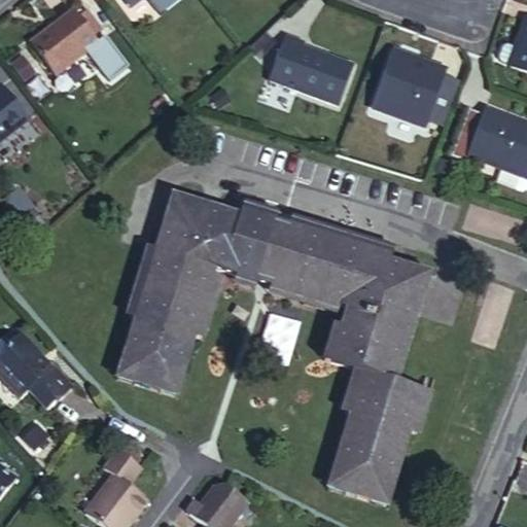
[(130,0),(125,4),(129,9),(141,0),(130,0)]
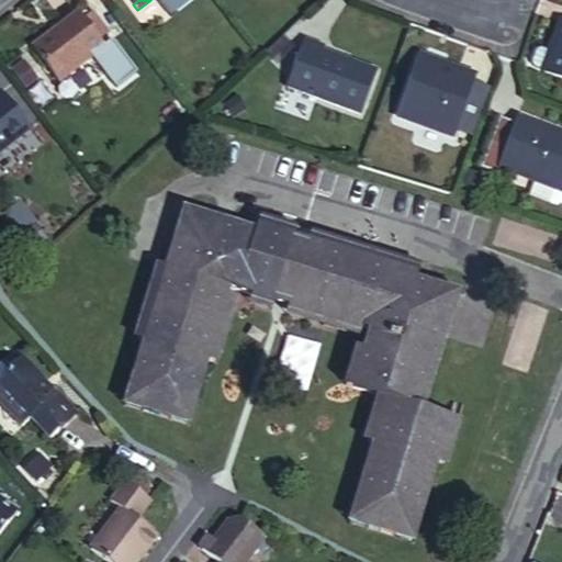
[(78,12),(31,48),(58,82),(105,45),(100,40),(83,18),(78,12)]
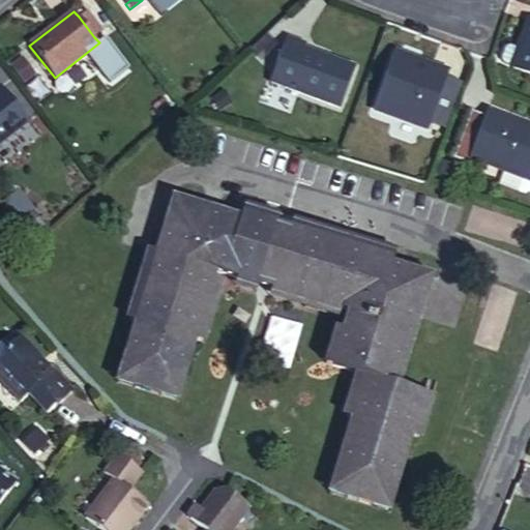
[(87,11),(79,17),(94,37),(102,30),(87,11)]
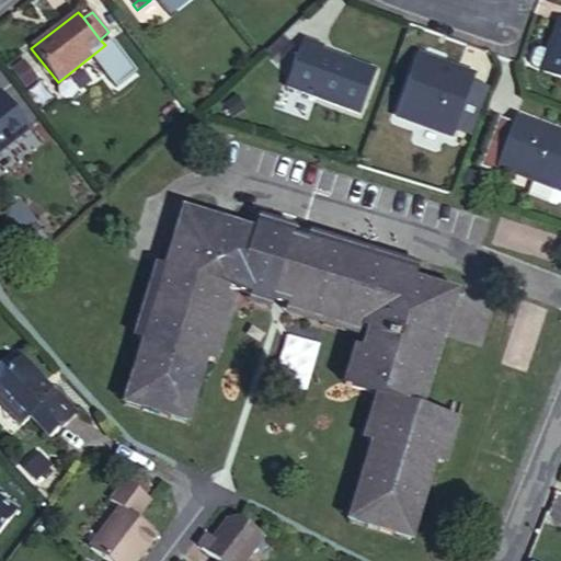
[(560,29),(552,53),(548,52),(540,75),(560,82),(560,29)]
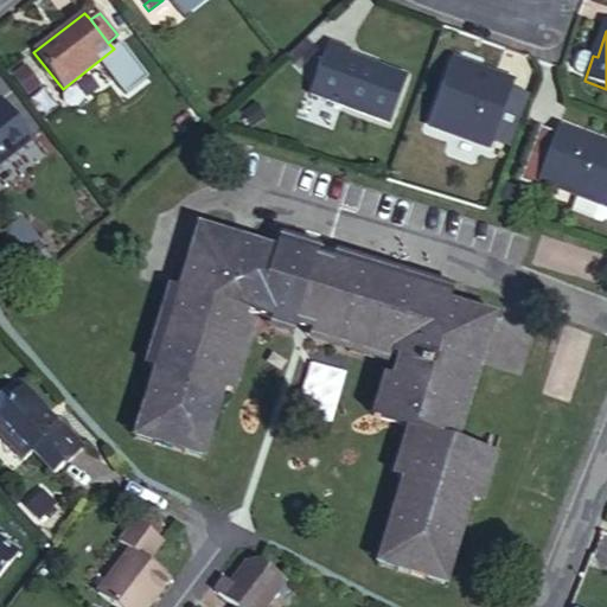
[(347,48),(327,42),(308,91),(388,120),(404,75),(345,53),(347,48)]
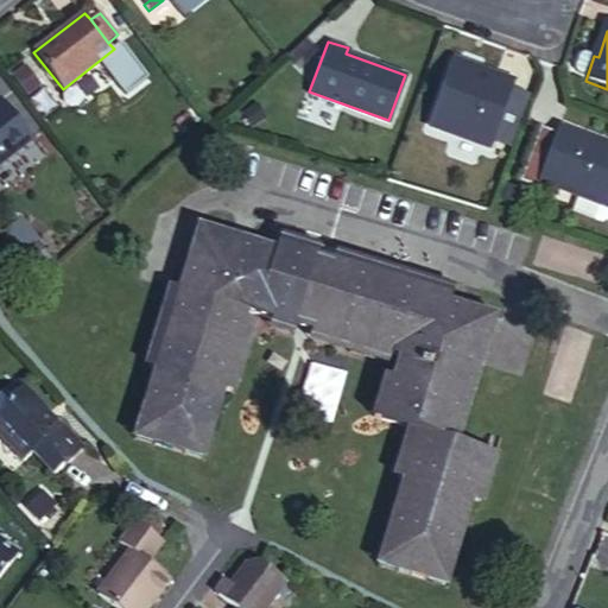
[(496,80),(451,63),(430,124),(492,146),(493,141),(513,86),(515,80),(498,74),(496,80)]
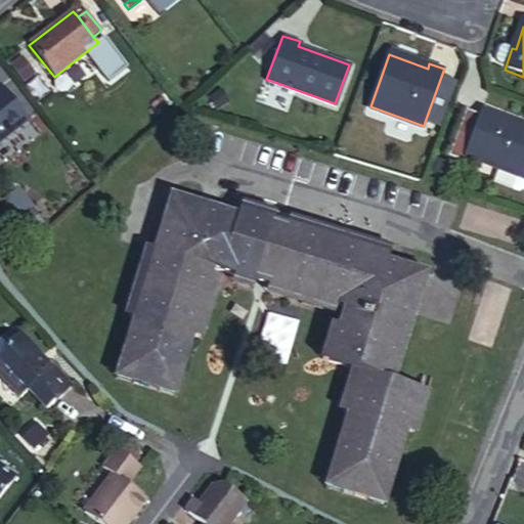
[(18,56),(6,67),(16,80),(29,70),(18,56)]
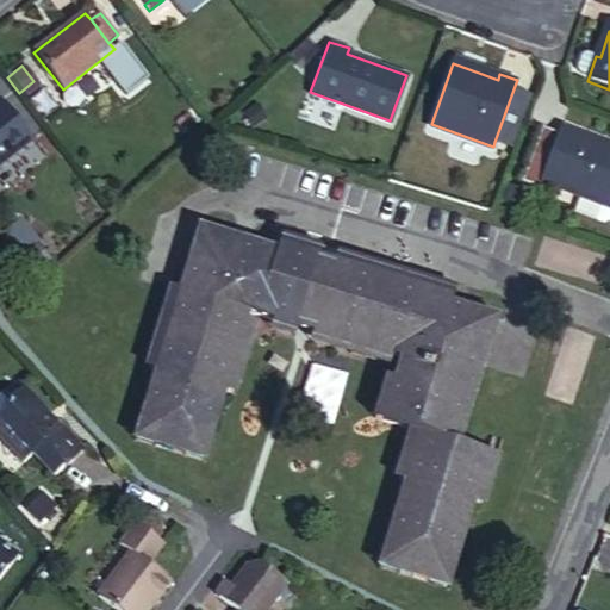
[(534,93),(515,86),(495,142),(512,148),(534,93)]
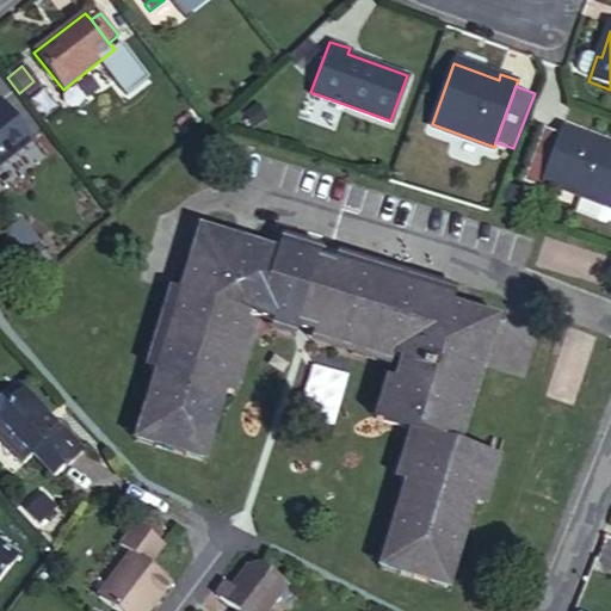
[(0,164),(31,140),(1,99),(0,99),(0,164)]
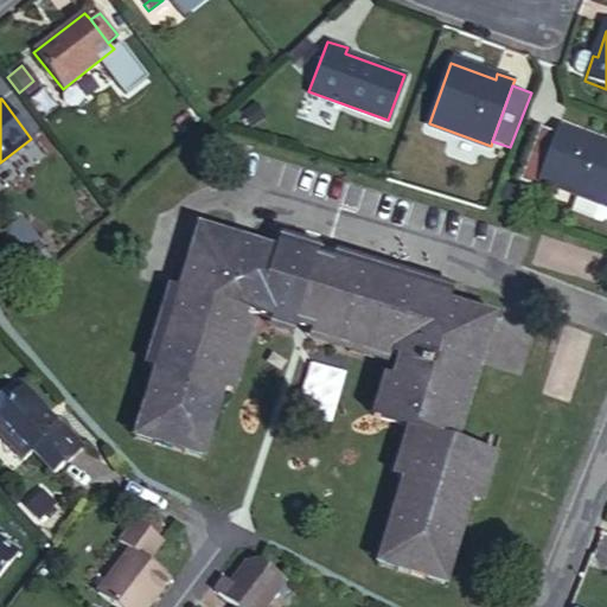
[(251,109),(236,116),(243,131),(259,123),(251,109)]
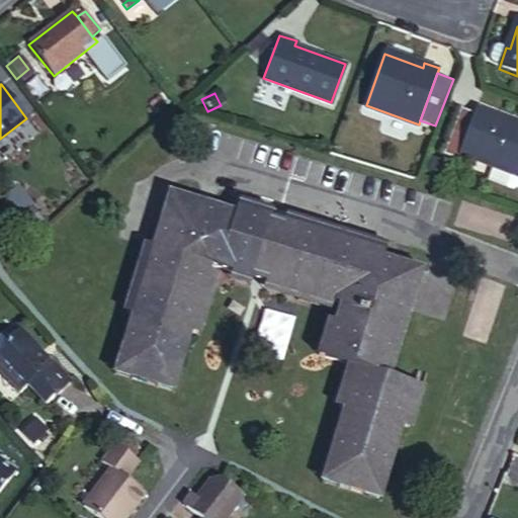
[(514,173),(517,160),(517,126),(508,123),(510,119),(477,107),(475,114),(458,108),(442,153),(458,159),(460,153),(514,173)]
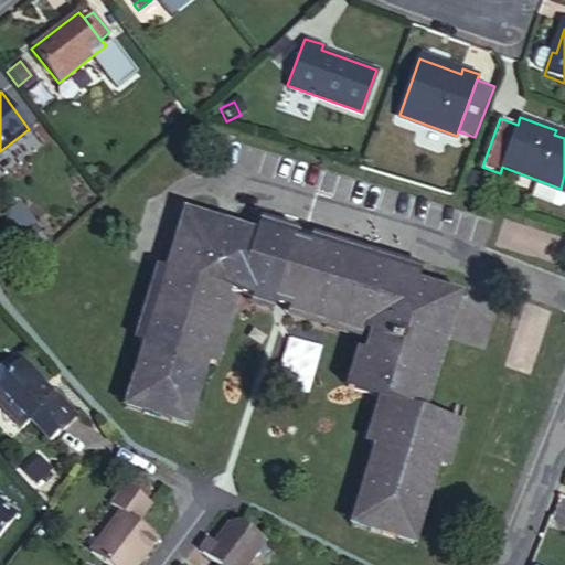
[(420,276),(309,242),(296,237),(298,231),(260,217),(258,225),(256,232),(183,211),(166,270),(144,343),(131,381),(139,383),(131,404),(185,420),(191,400),(199,401),(210,364),(228,300),(232,290),(252,297),(275,305),(289,309),(362,331),(371,334),(364,355),(354,391),(381,400),(377,408),(386,409),(373,448),(356,501),(366,503),(361,523),(409,537),(415,518),(423,520),(439,467),(449,428),(423,422),(427,411),(417,408),(439,337),(448,338),(460,295),(418,281),(420,276)]
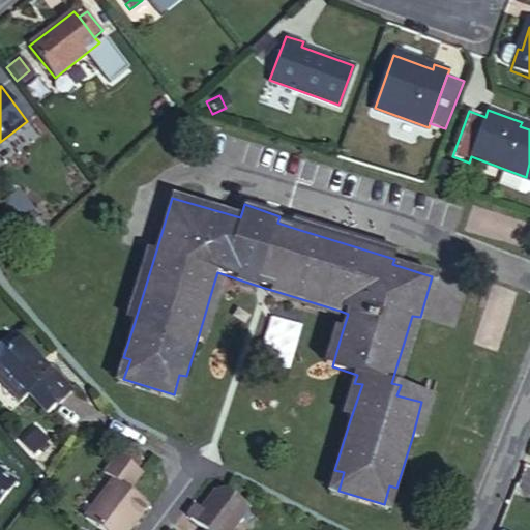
[(17,226),(28,238),(39,228),(28,214),(17,226)]
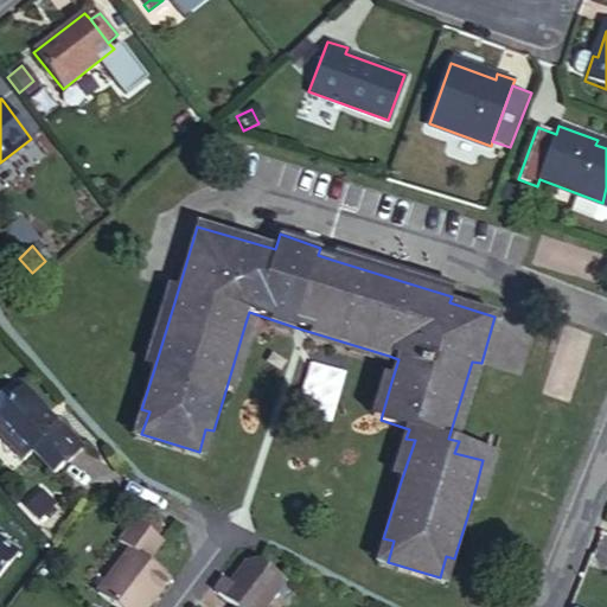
[(334,250),(332,260),(452,296),(454,287),(334,250)]
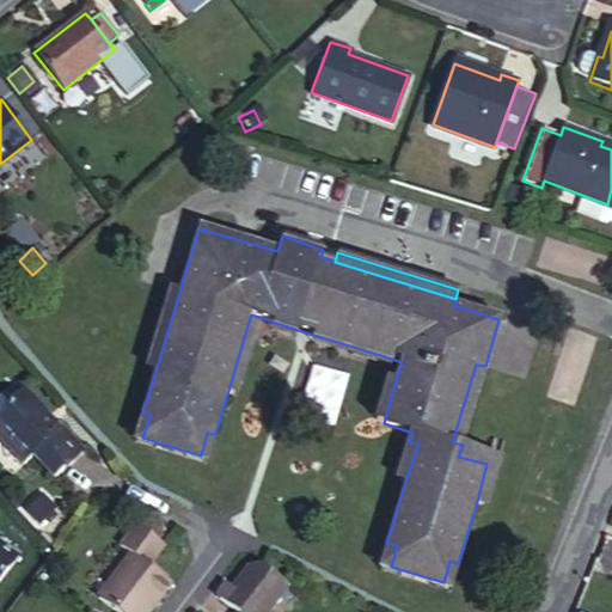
[(155,372),(179,293),(170,289),(146,369),(155,372)]
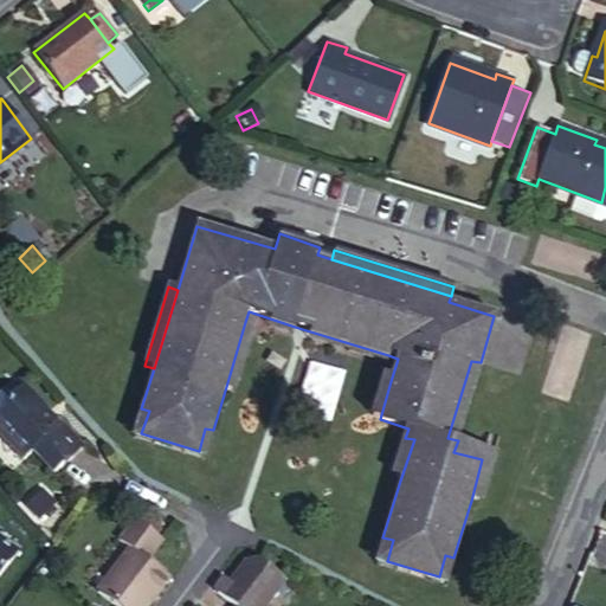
[(292,337),(295,327),(270,318),(268,330),(292,337)]
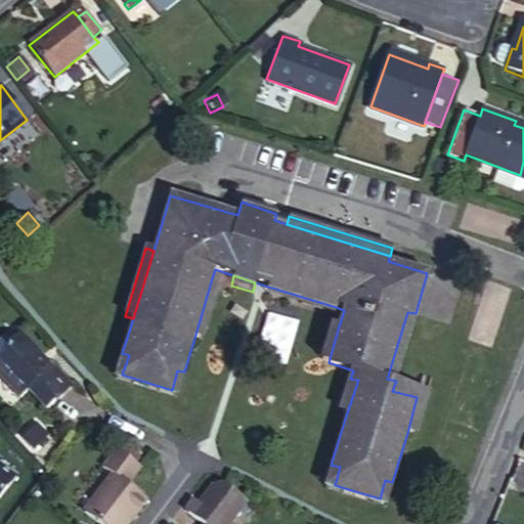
[(220,280),(212,278),(194,338),(203,341),(220,280)]
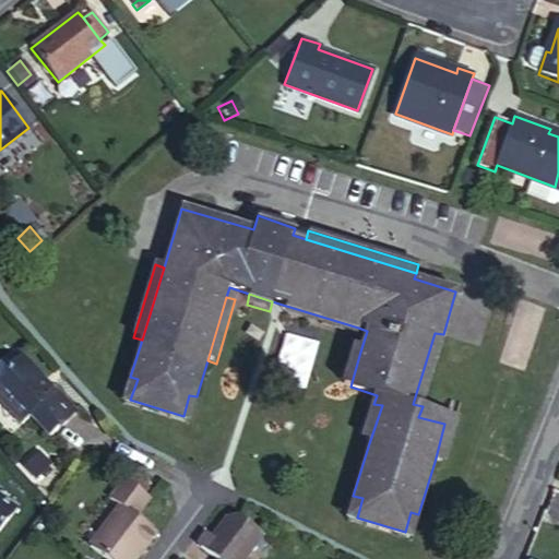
[(356,337),(358,328),(286,306),(283,316),(356,337)]
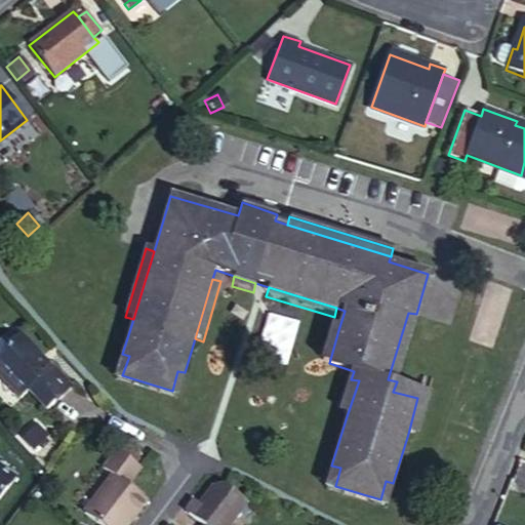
[(397,381),(416,314),(408,313),(388,379),(397,381)]
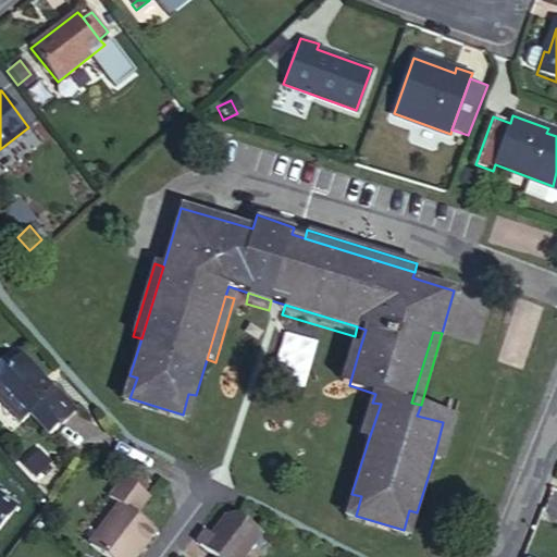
[(339,383),(349,385),(359,350),(350,347),(339,383)]
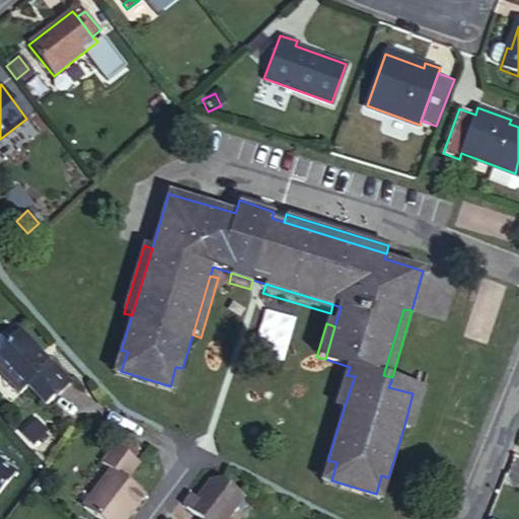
[(43,355),(20,329),(8,341),(2,334),(0,335),(0,370),(20,393),(29,385),(47,405),(72,384),(54,364),(53,365),(49,361),(46,363),(41,357),(43,355)]
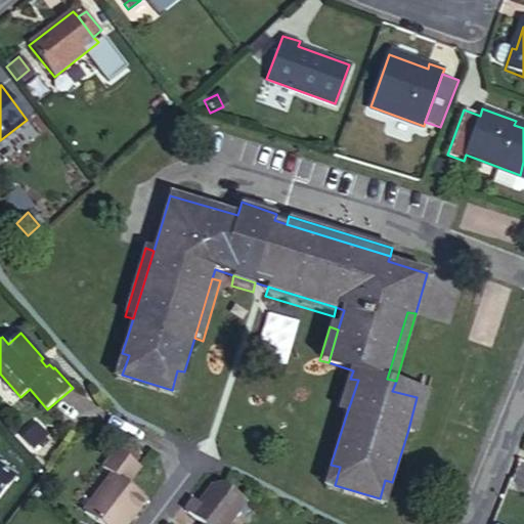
[(177,398),(184,372),(177,370),(172,390),(122,375),(129,355),(122,353),(114,379),(177,398)]
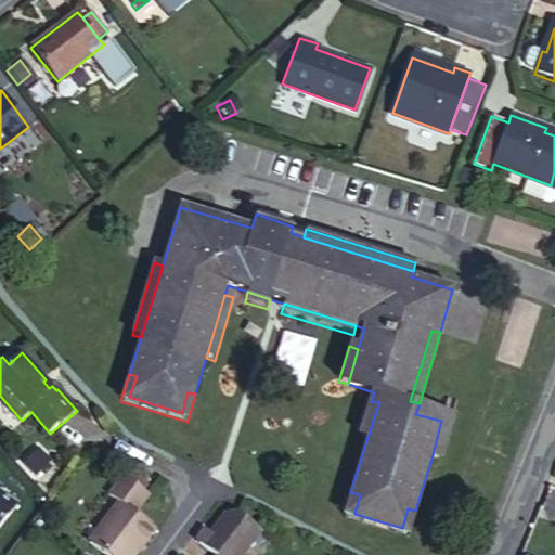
[(359,438),(366,440),(379,402),(371,401),(359,438)]
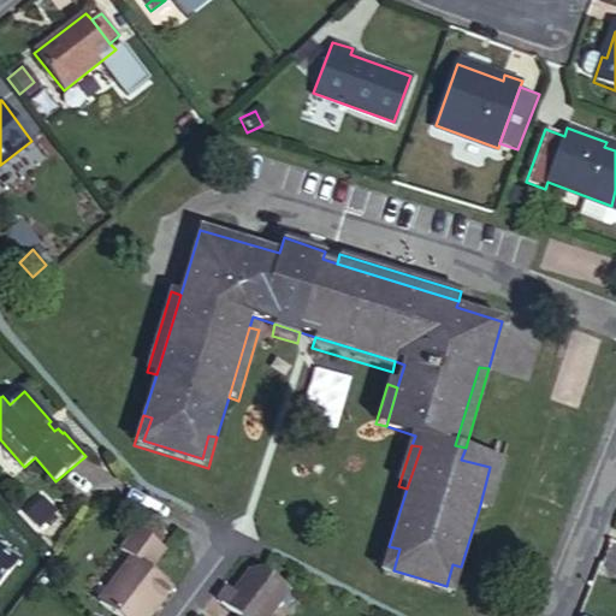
[(504,458),(466,448),(461,460),(490,467),(479,509),(489,511),(504,458)]
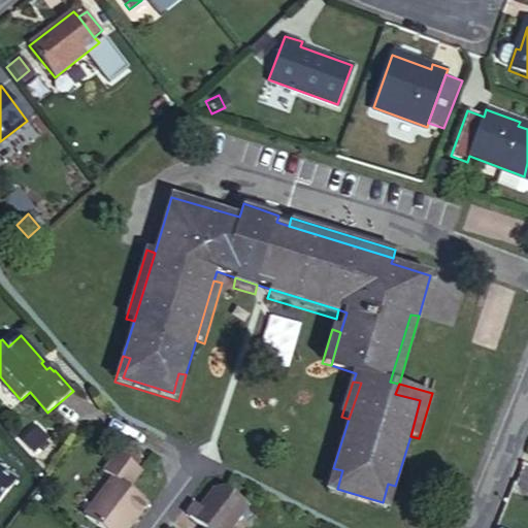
[(38,428),(24,441),(33,452),(47,438),(38,428)]
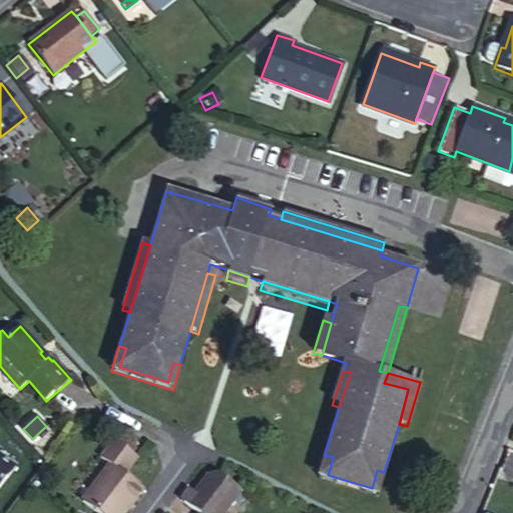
[(116,438),(102,458),(111,465),(83,502),(96,512),(121,512),(131,501),(133,503),(145,488),(126,473),(140,456),(116,438)]
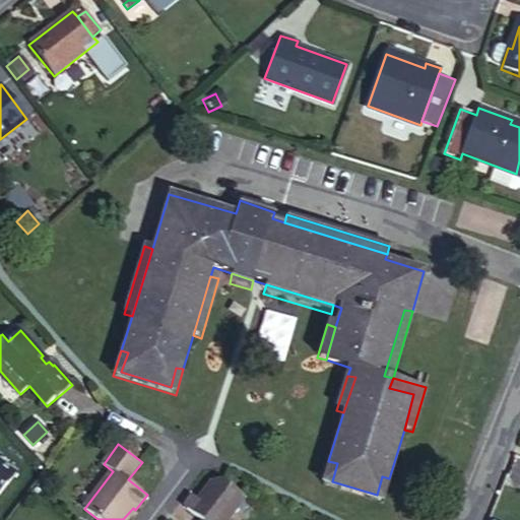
[(0,455),(0,492),(14,472),(0,461),(0,458),(2,457),(0,455)]
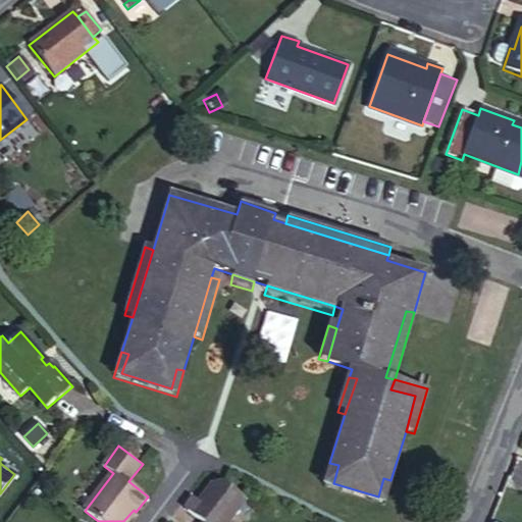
[(382,506),(390,480),(383,478),(378,497),(333,483),(338,465),(329,463),(322,487),(382,506)]
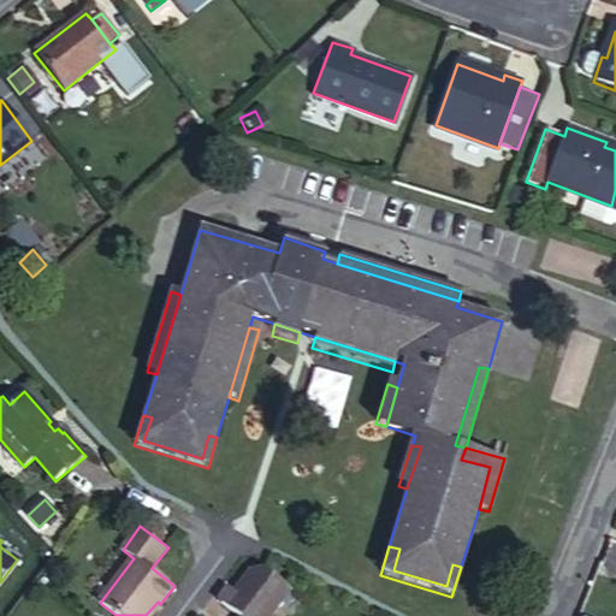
[(234,615),(270,615),(289,592),(261,570),(249,574),(235,594),(230,592),(219,605),(234,615)]
